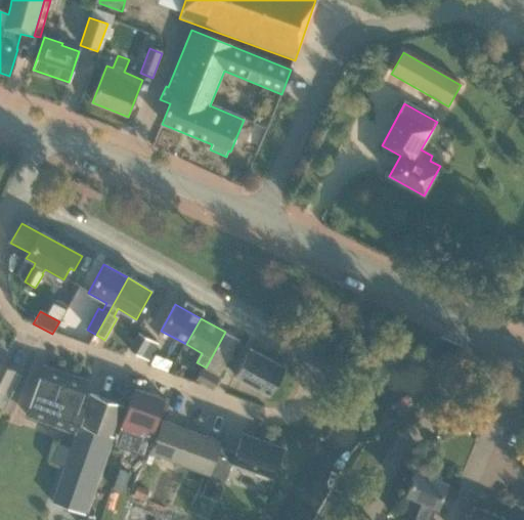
[(147,361),(157,345),(139,335),(130,351),(147,361)]
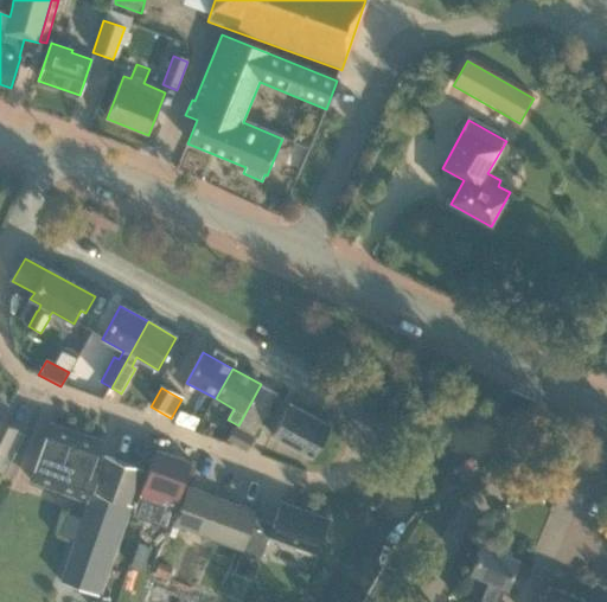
[(0,473),(5,475),(24,436),(16,433),(16,431),(0,423),(0,418),(6,408),(0,404),(0,473)]
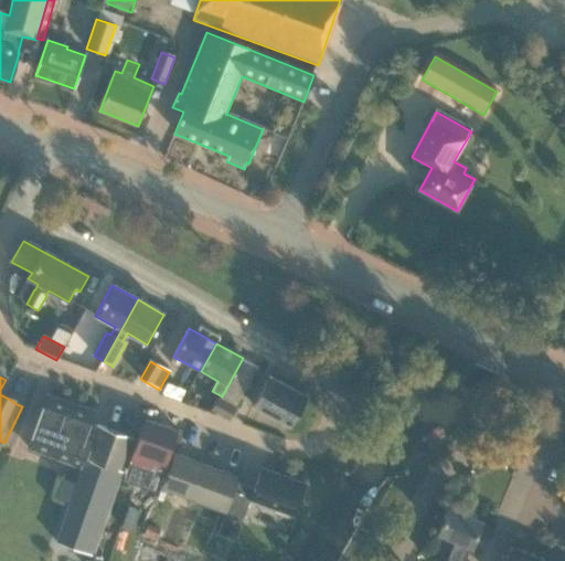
[(254,408),(291,429),(307,399),(269,379),(254,408)]
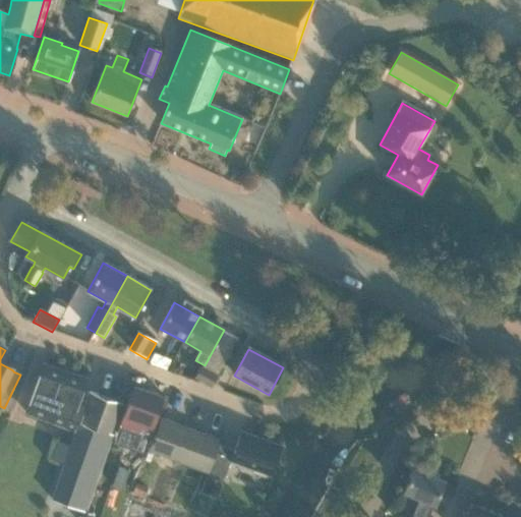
[(163,358),(159,368),(167,371),(171,360),(163,358)]
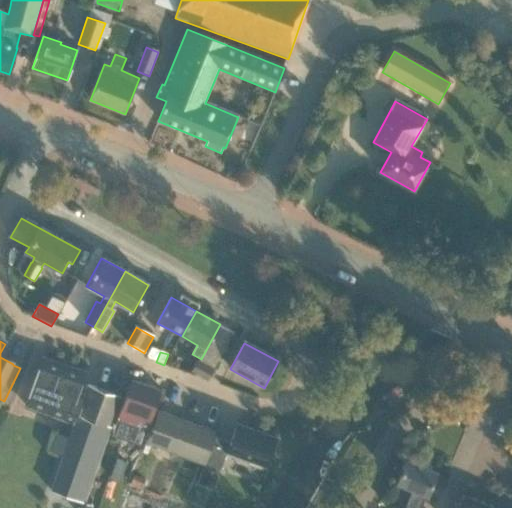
[(85,373),(43,359),(26,407),(57,418),(58,414),(76,420),(50,492),(83,504),(121,398),(87,386),(83,397),(77,395),(85,373)]
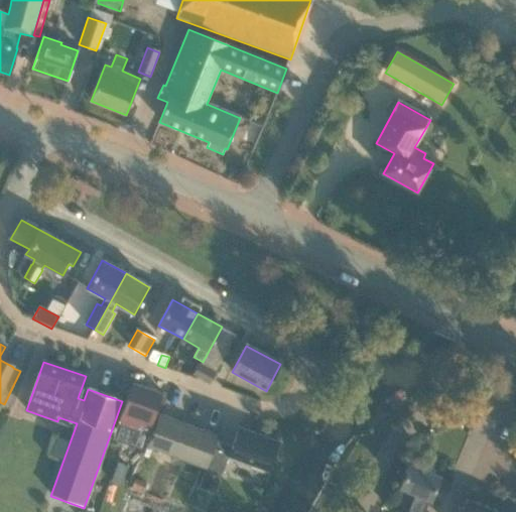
[(194,375),(210,384),(216,373),(200,364),(194,375)]
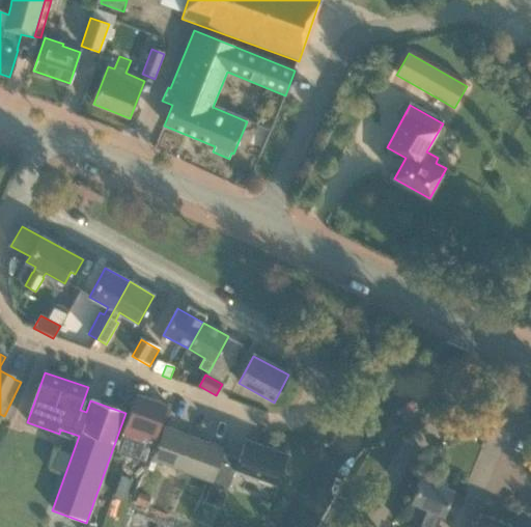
[(152,447),(167,406),(136,394),(121,437),(134,441),(129,455),(131,456),(144,462),(150,446),(152,447)]
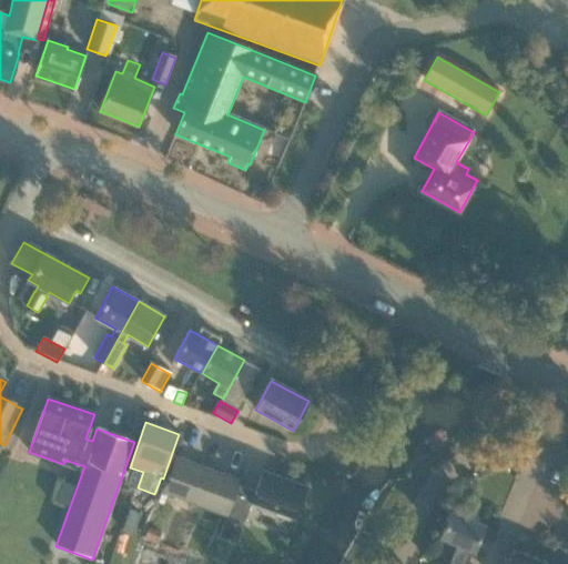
[(183,500),(198,466),(176,459),(163,493),(183,500)]
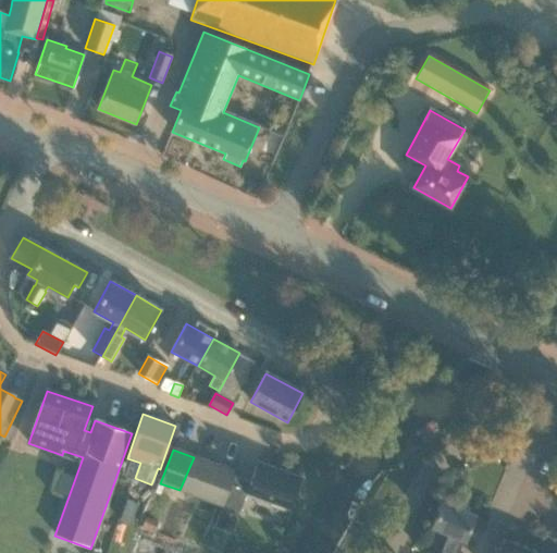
[(200,499),(214,465),(194,457),(180,490),(200,499)]
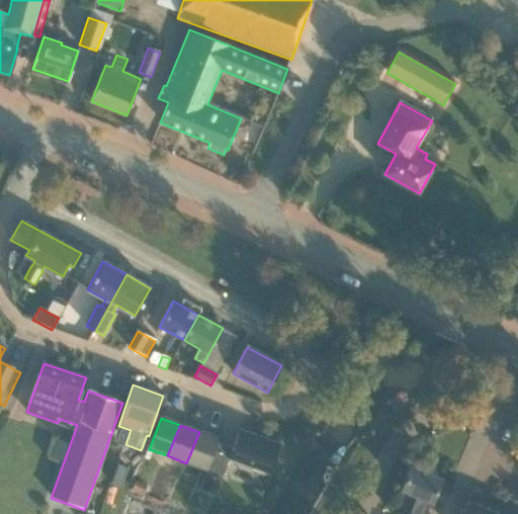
[(230,458),(270,474),(280,445),(240,430),(233,449),(218,443),(207,470),(224,476),(230,458)]
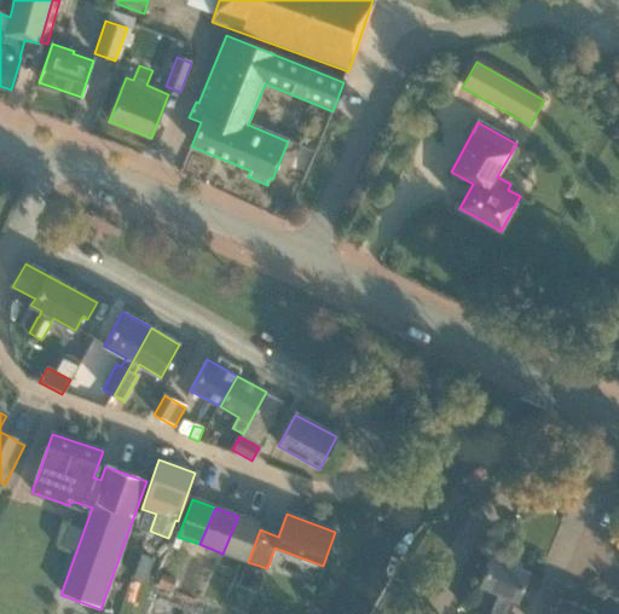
[(247,562),(261,525),(238,516),(223,554),(247,562)]
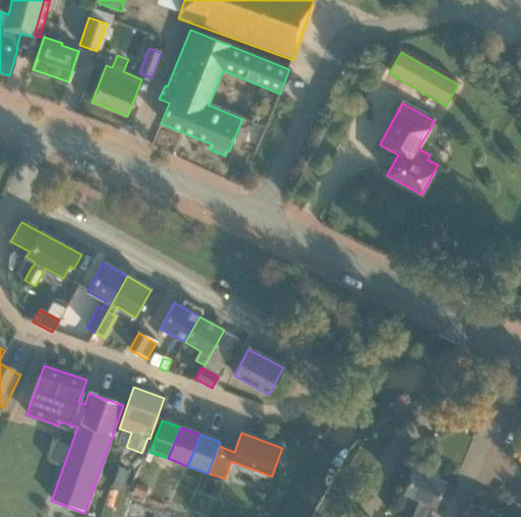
[(446,482),(414,469),(404,493),(420,500),(413,516),(429,516),(435,506),(436,507),(446,482)]
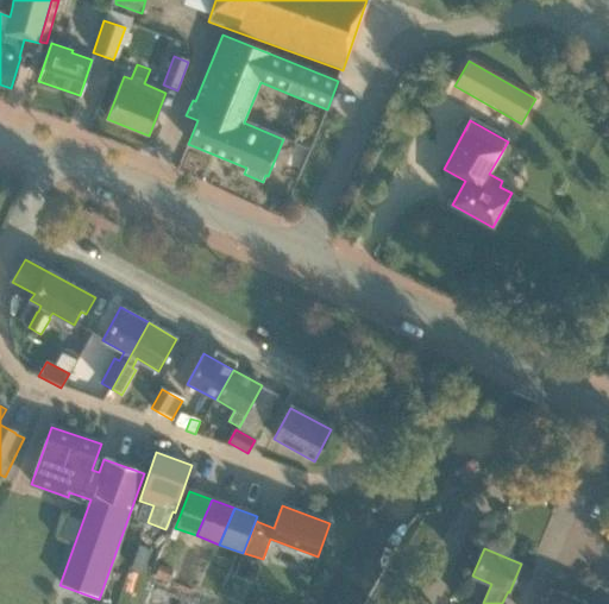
[(234,576),(249,582),(255,564),(240,558),(234,576)]
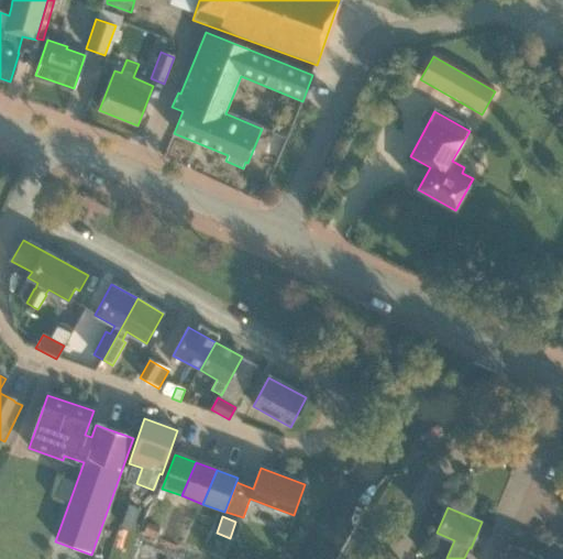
[(143,537),(154,540),(158,529),(147,525),(143,537)]
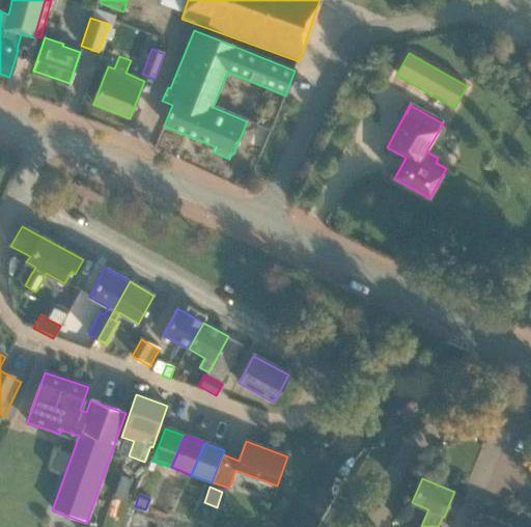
[(150,526),(152,521),(134,514),(129,526),(150,526)]
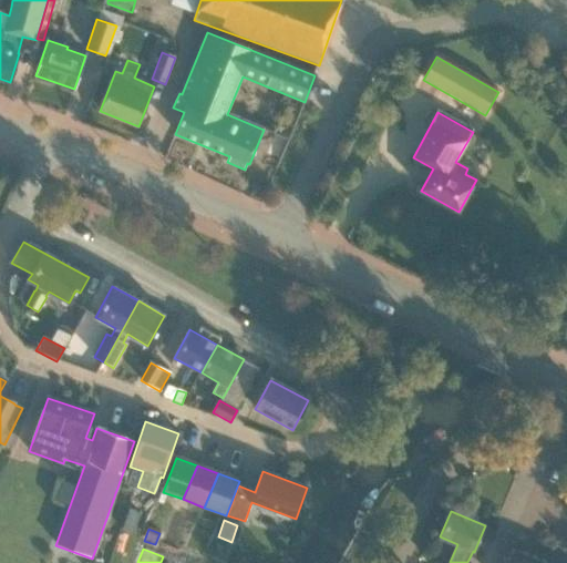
[(545,562),(514,550),(507,562),(545,562)]
